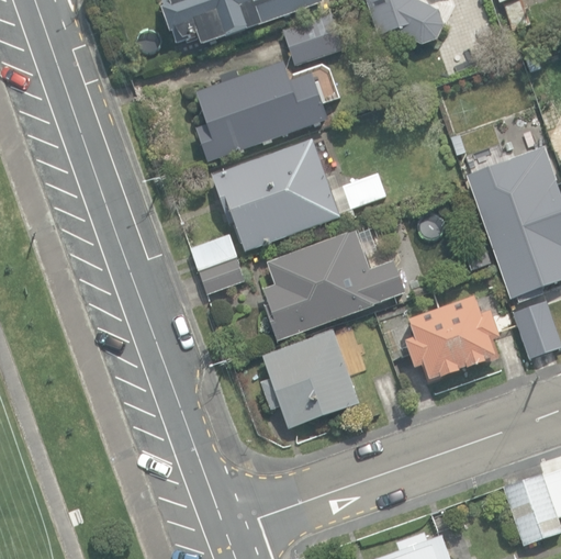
[(200,34),(203,44),(323,2),(322,0),(160,0),(164,7),(161,8),(170,33),(172,32),(176,42),(200,34)]
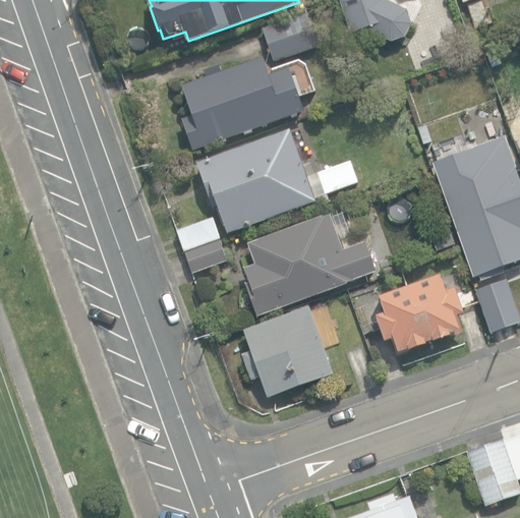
[(366,27),(390,41),(404,36),(411,22),(406,7),(389,0),(337,0),(349,34),(366,27)]
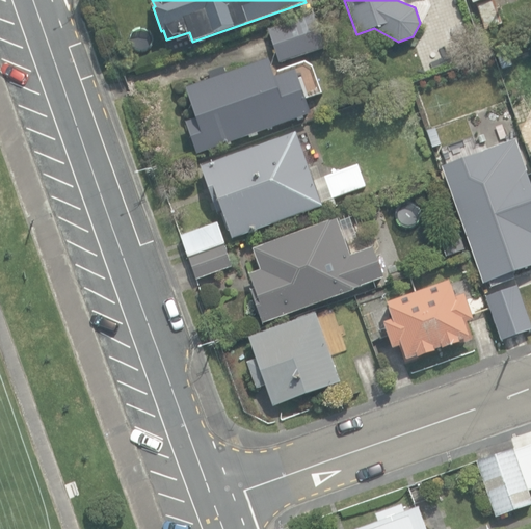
[(501,20),(494,0),(476,6),(483,26),(501,20)]
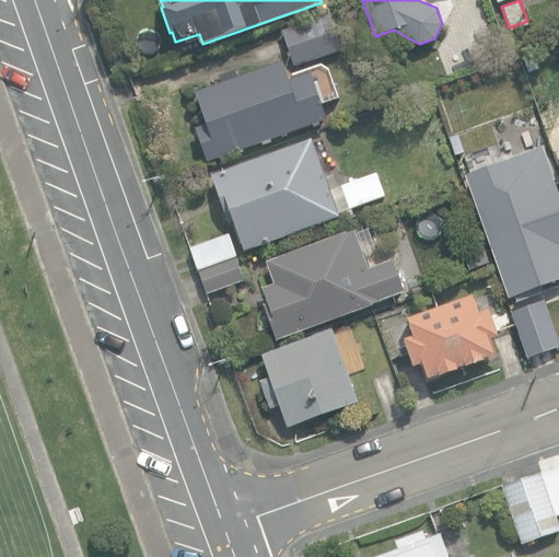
[(281,30),(293,64),(341,47),(328,12),(281,30)]
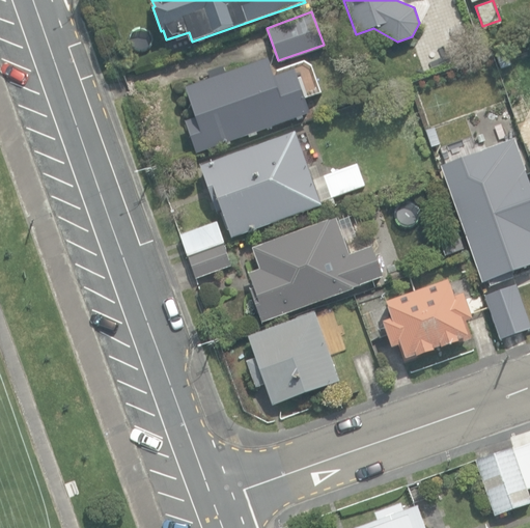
[(500,67),(510,63),(506,51),(496,54),(500,67)]
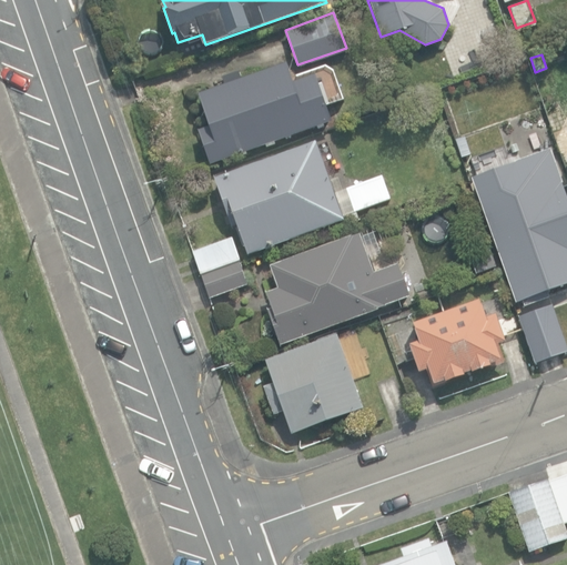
[(198,128),(210,163),(331,120),(314,73),(292,81),(285,62),(241,78),(238,69),(222,74),(225,83),(198,93),(209,124),(198,128)]
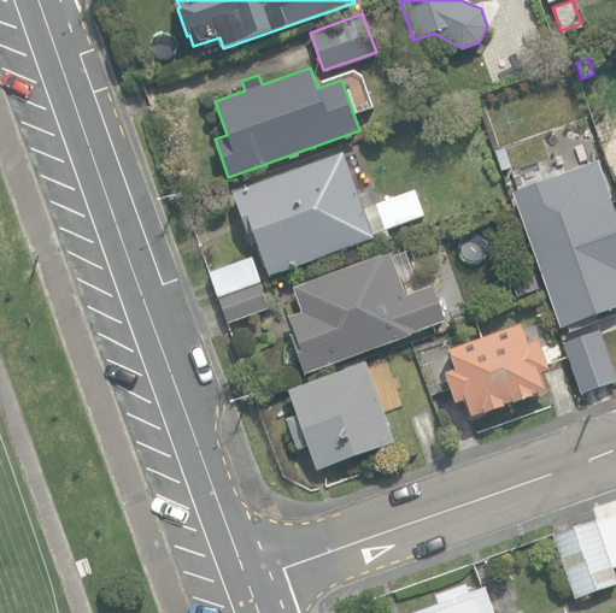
[(265,264),(269,275),(369,241),(370,243),(389,236),(387,229),(424,216),(416,189),(363,206),(345,152),(233,190),(251,245),(254,243),(262,265),(265,264)]
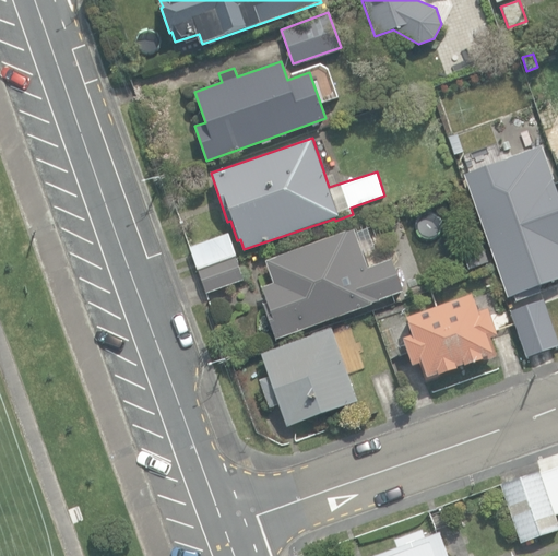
[(456,145),(466,173),(485,165),(475,139),(456,145)]
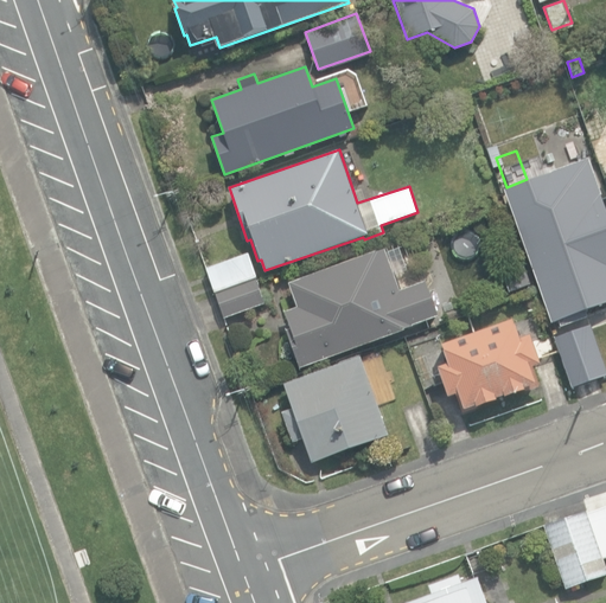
[(559,318),(561,325),(587,315),(585,310),(605,302),(605,218),(591,174),(588,175),(582,160),(560,168),(565,184),(509,203),(550,321),(559,318)]
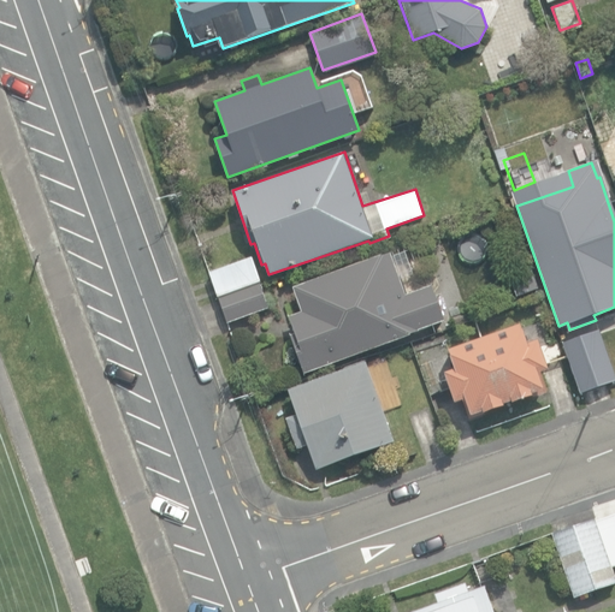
[(288,333),(302,373),(418,332),(417,328),(443,319),(430,283),(404,292),(390,251),(290,286),(300,310),(288,315),(294,332),(288,333)]
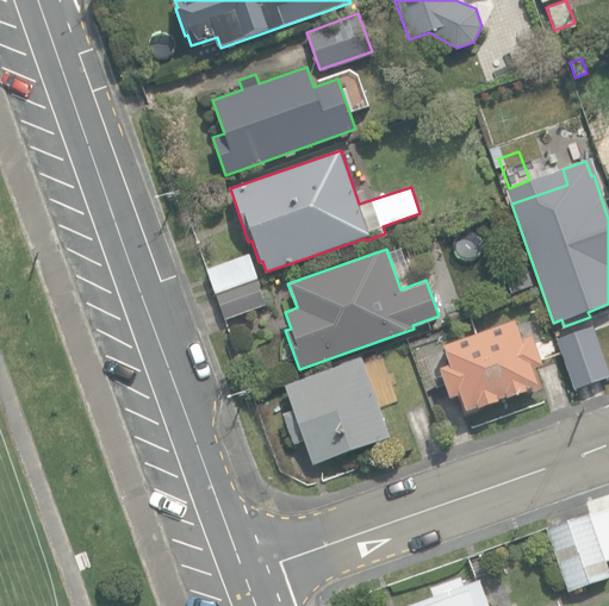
[(206,269),(225,323),(266,308),(248,255),(206,269)]
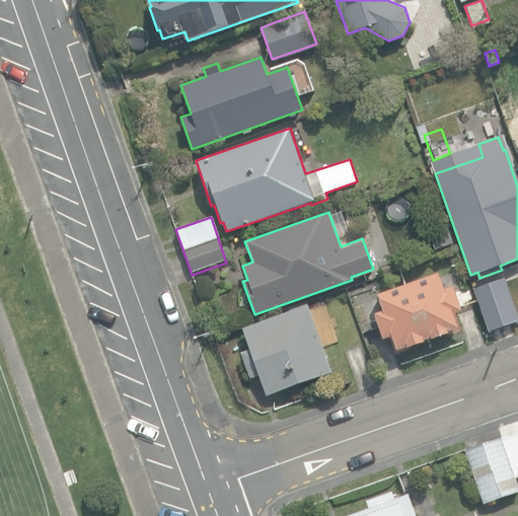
[(392,338),(397,350),(407,346),(408,349),(427,342),(426,340),(431,338),(432,341),(449,335),(448,332),(459,327),(454,314),(462,311),(452,286),(444,289),(437,272),(377,295),(382,310),(373,314),(383,341),(392,338)]
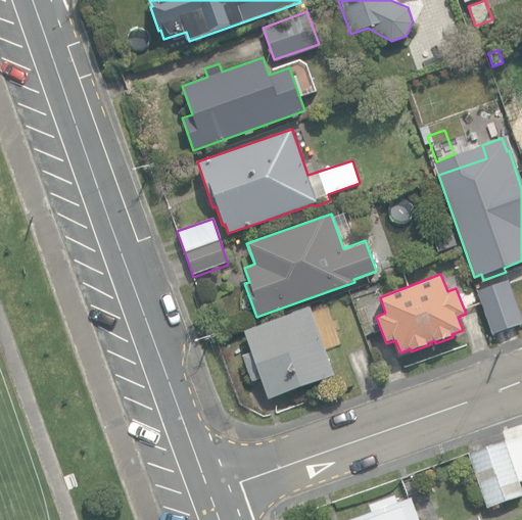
[(479,294),(492,333),(512,326),(497,287),(479,294)]
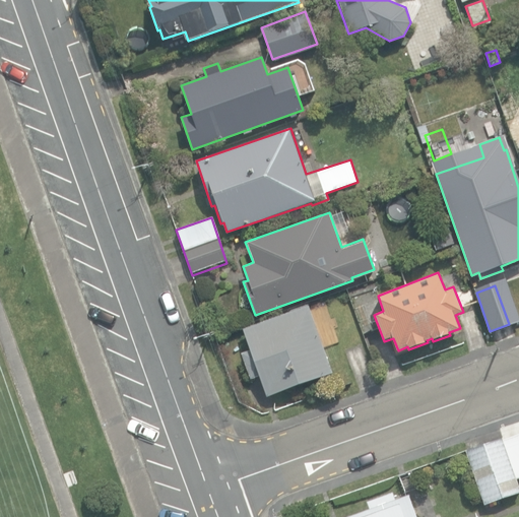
[(259,375),(267,396),(333,372),(308,304),(242,327),(250,348),(239,352),(249,379),(259,375)]
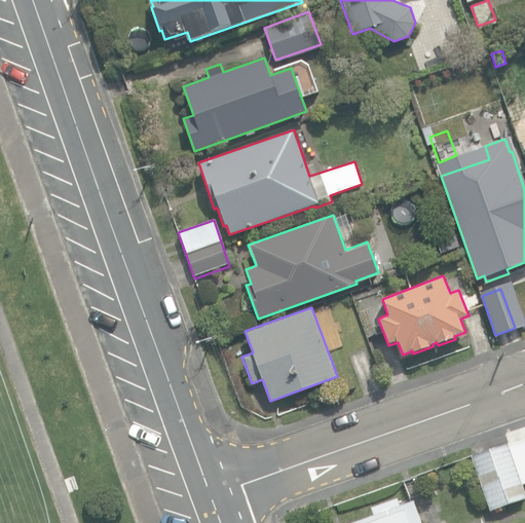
[(524,436),(470,453),(487,509),(524,496),(524,492),(521,479),(524,477),(524,436)]
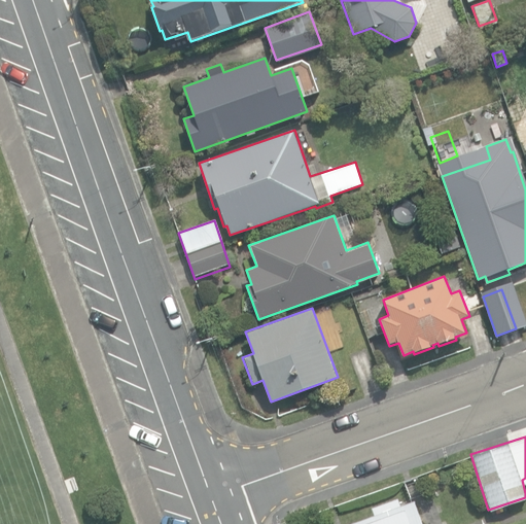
[(424,523),(416,499),(400,504),(398,498),(371,509),(373,515),(346,523),(424,523)]
